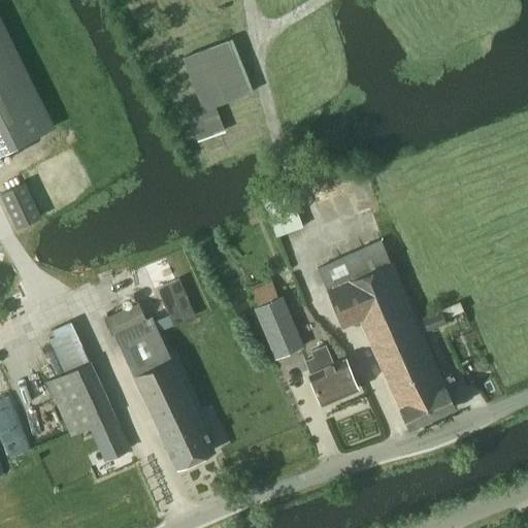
[(0,152),(51,127),(0,26),(0,152)]
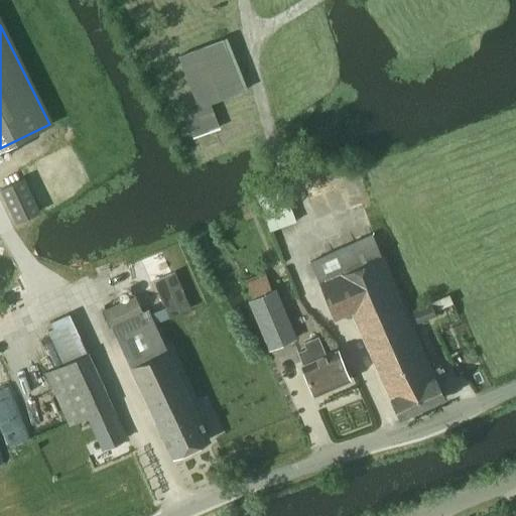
[(244,91),(225,37),(178,54),(199,107),(184,112),(194,135),(221,125),(213,102),(244,91)]
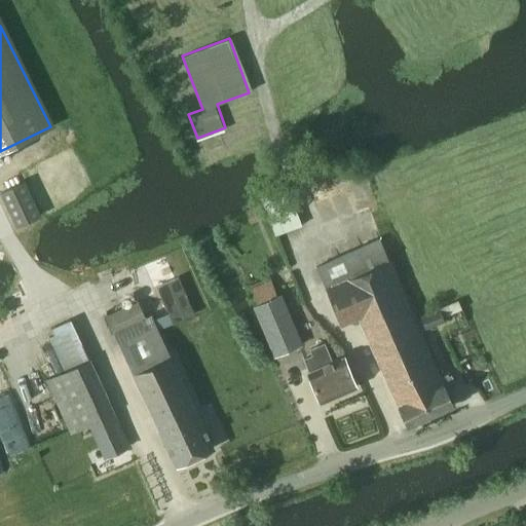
[(0,194),(14,228),(39,217),(24,183),(0,193),(0,194)]
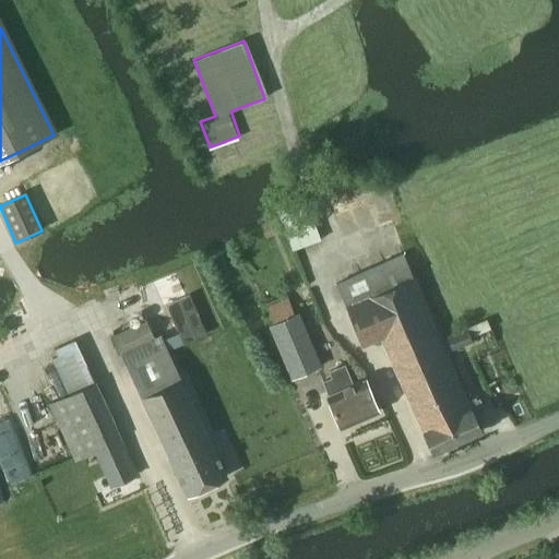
[(294,250),(320,239),(306,202),(280,213),(294,250)]
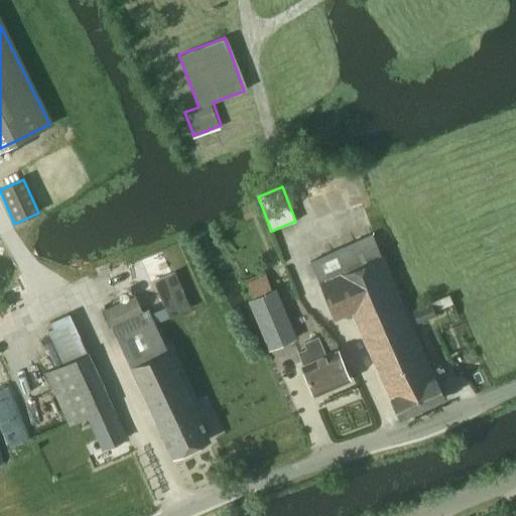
[(372,234),(309,262),(337,325),(354,317),(378,371),(422,351),(372,234)]
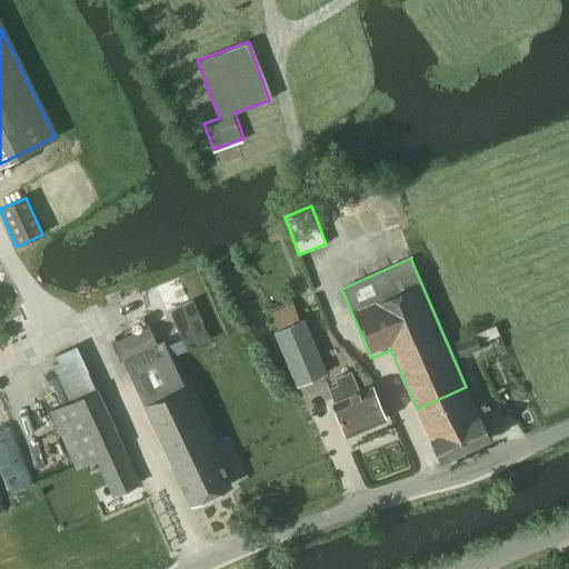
[(286,283),(265,292),(271,309),(292,300),(286,283)]
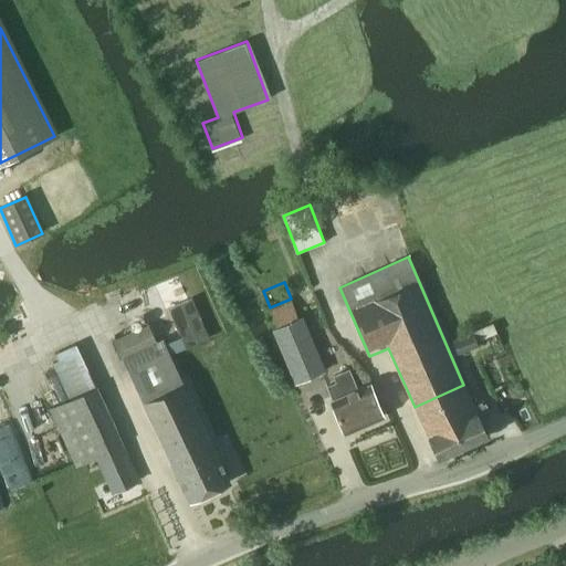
[(168,310),(187,349),(211,338),(191,297),(168,310)]
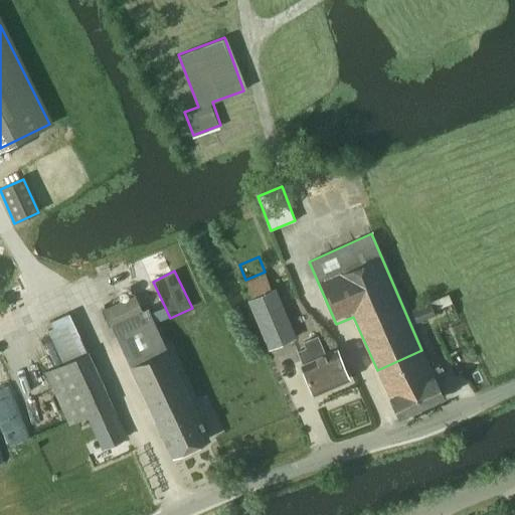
[(265,274),(246,281),(252,294),(271,287),(265,274)]
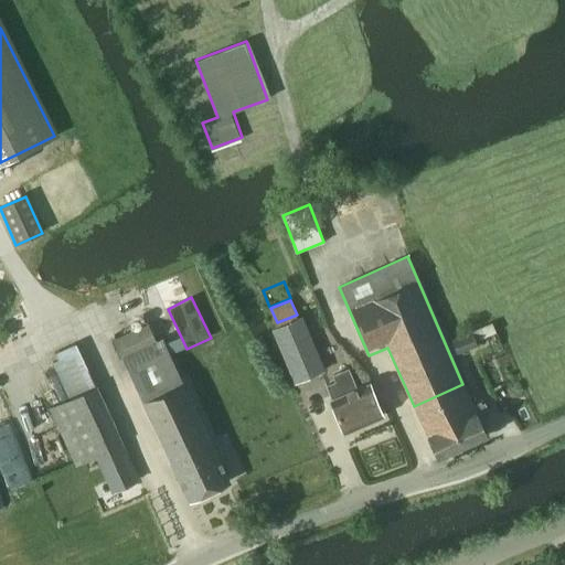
[(326,370),(304,317),(272,329),(294,383),(326,370)]
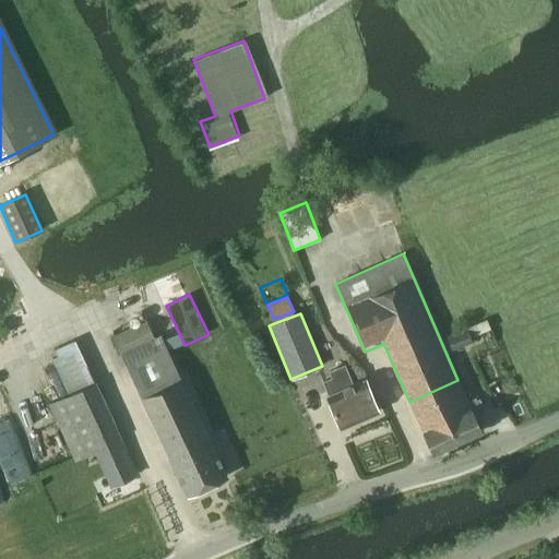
[(119,355),(121,354),(141,399),(186,495),(227,476),(179,371),(166,347),(159,334),(153,336),(145,320),(110,336),(119,355)]
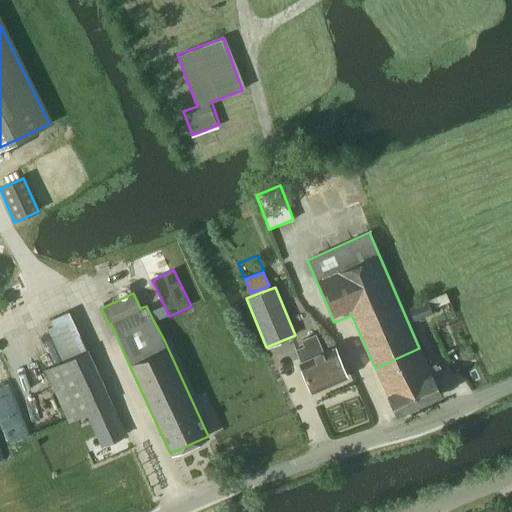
[(426,301),(408,308),(414,322),(432,314),(426,301)]
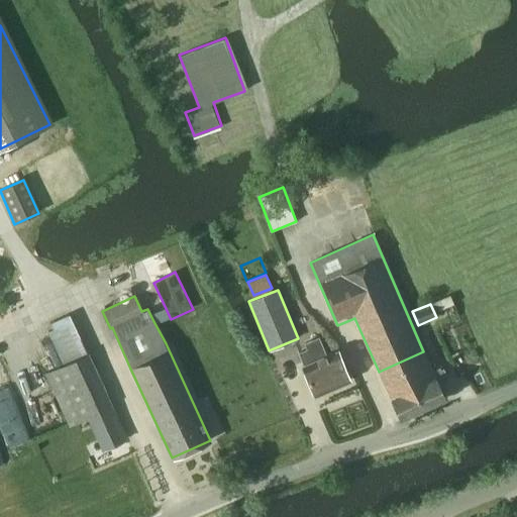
[(55,328),(48,331),(65,365),(88,353),(73,321),(70,314),(52,322),(55,328)]
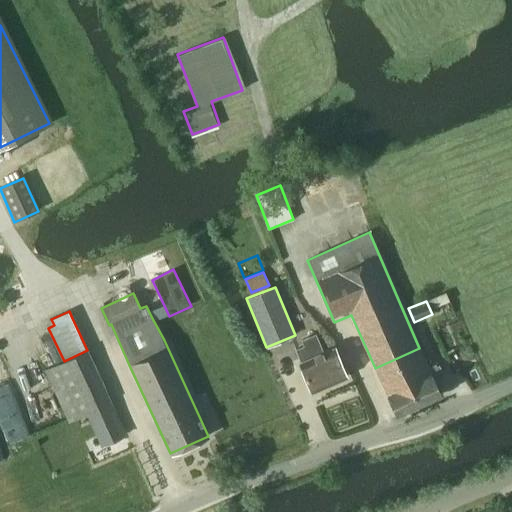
[(295,349),(300,361),(311,390),(346,377),(334,347),(322,352),(315,334),(308,337),(310,344),(295,349)]
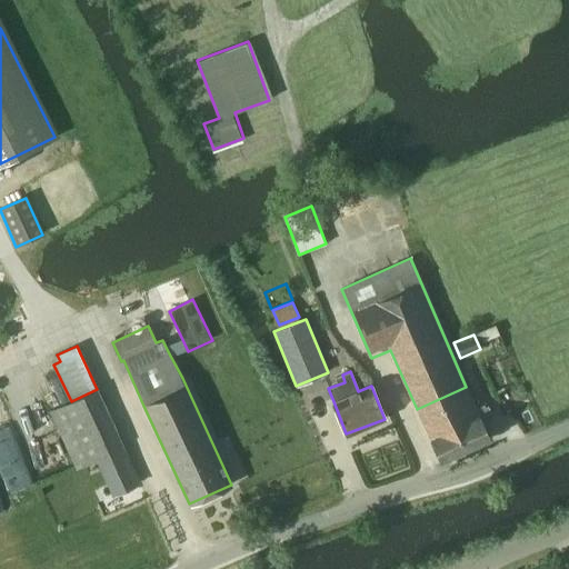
[(466,387),(417,409),(441,460),(489,438),(481,421),(491,417),(487,406),(476,410),(466,387)]
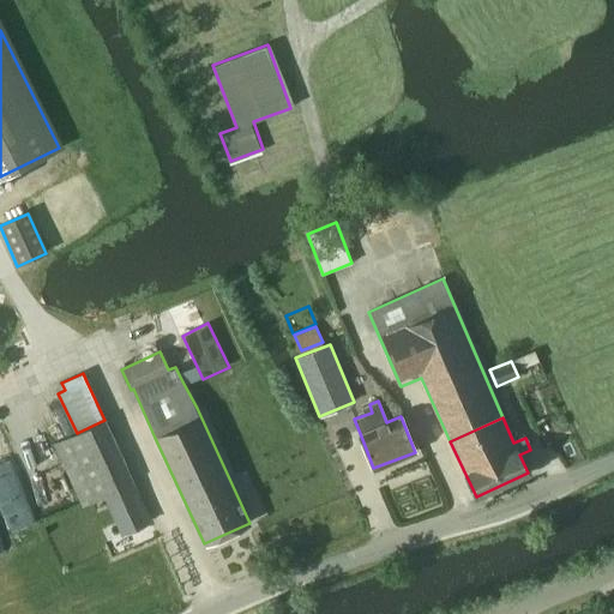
[(121,458),(72,481),(83,505),(104,494),(132,482),(121,458)]
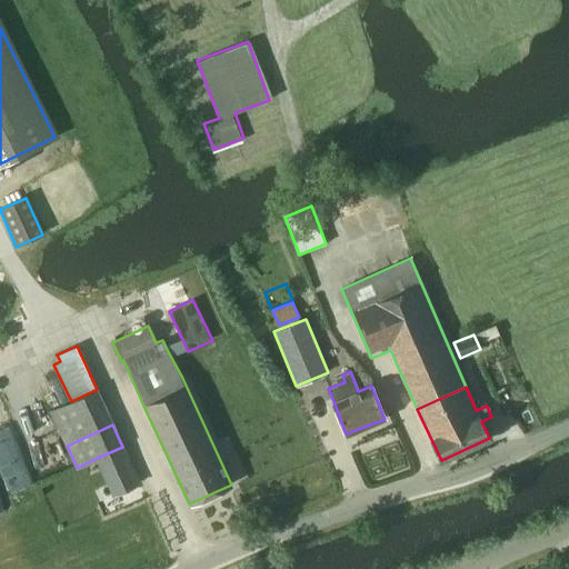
[(122,447),(97,458),(113,493),(139,482),(122,447)]
